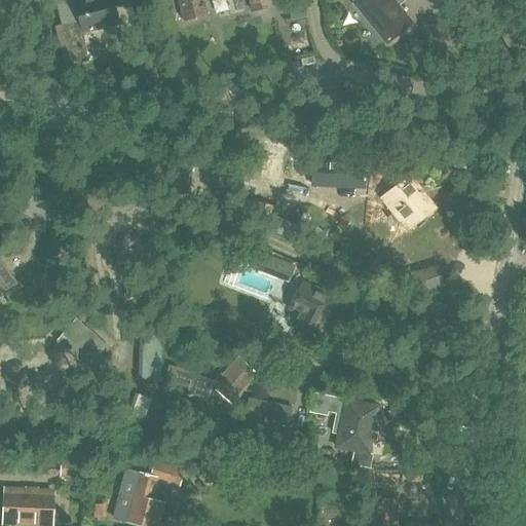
[(90,32),(95,31),(94,28),(120,21),(114,0),(87,0),(58,8),(64,30),(58,31),(67,65),(85,60),(79,36),(83,35),(85,41),(86,40),(83,31),(90,29),(90,32)]
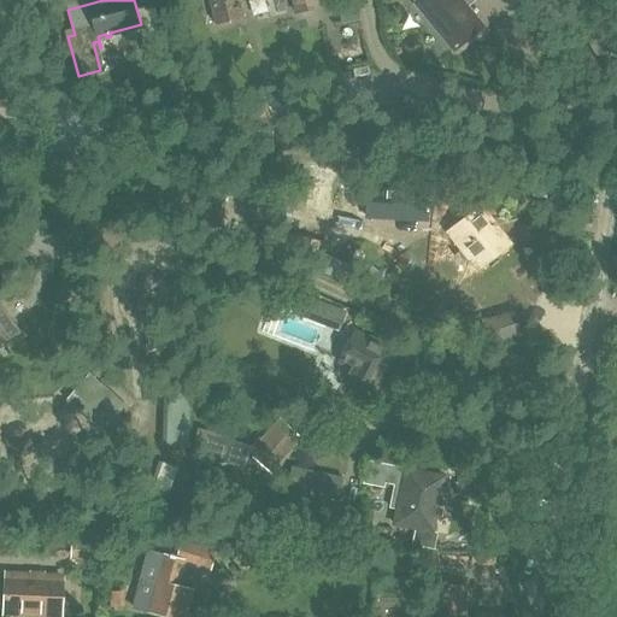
[(292,0),(295,12),(341,1),(340,0),(209,0),(215,23),(246,16),(242,0),(292,0)]
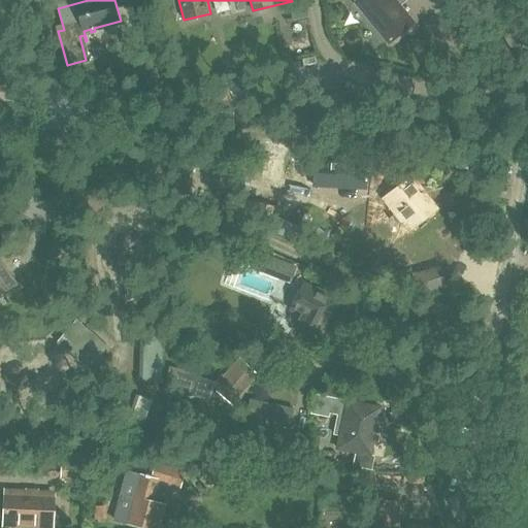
[(394,42),(417,24),(400,5),(406,0),(364,0),(361,3),(394,42)]
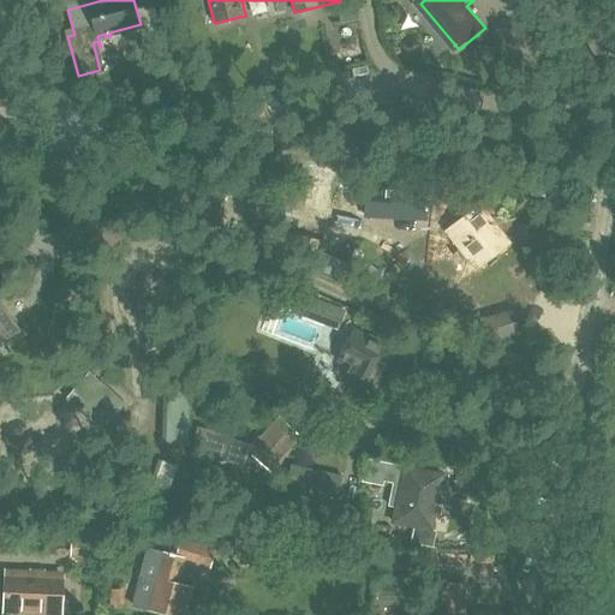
[(427,222),(428,187),(364,185),(364,221),(427,222)]
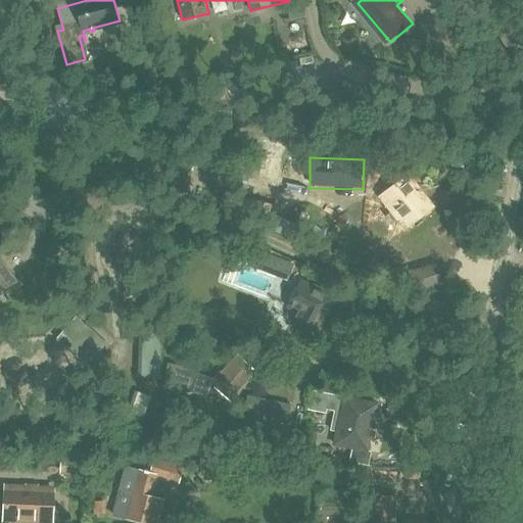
[(372,207),(371,231),(376,231),(376,245),(401,246),(401,232),(417,233),(417,239),(434,239),(434,233),(437,233),(437,217),(442,218),(443,201),(408,199),(408,189),(403,189),(387,189),(383,188),(383,198),(377,198),(377,208),(372,207)]
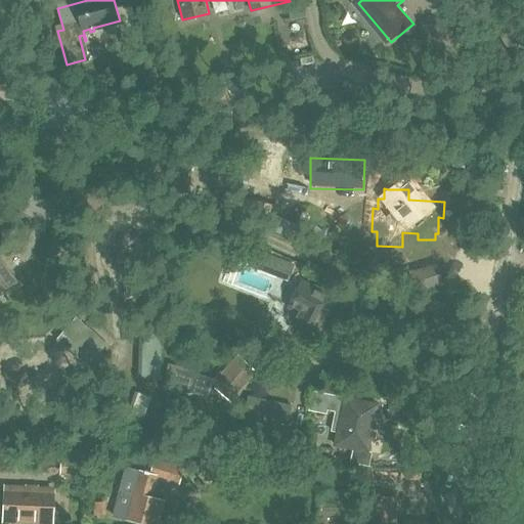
[(0,296),(19,281),(3,261),(0,264),(0,296)]
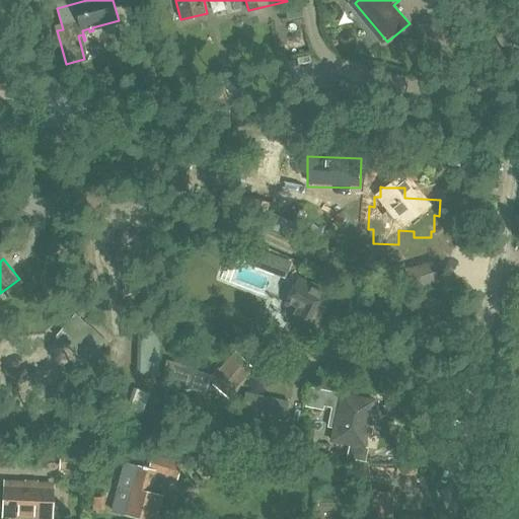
[(337,294),(298,276),(284,305),(291,309),(287,317),(317,332),(337,294)]
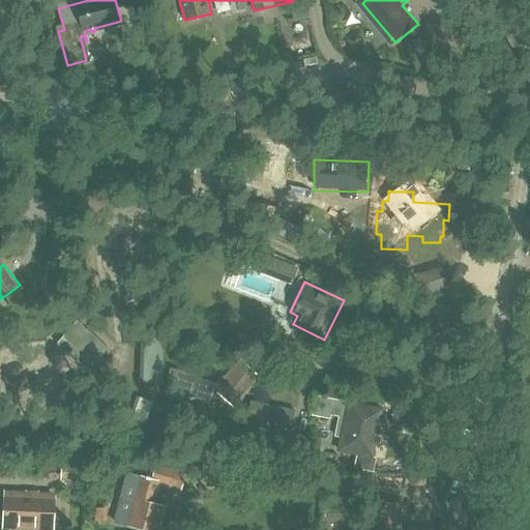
[(141,292),(125,295),(127,302),(143,299),(141,292)]
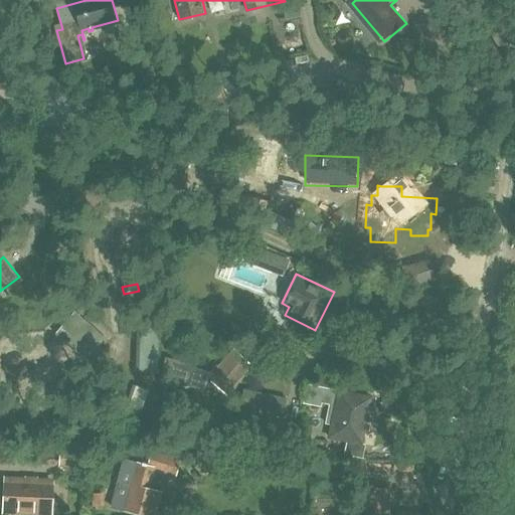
[(106,338),(74,311),(55,334),(87,360),(106,338)]
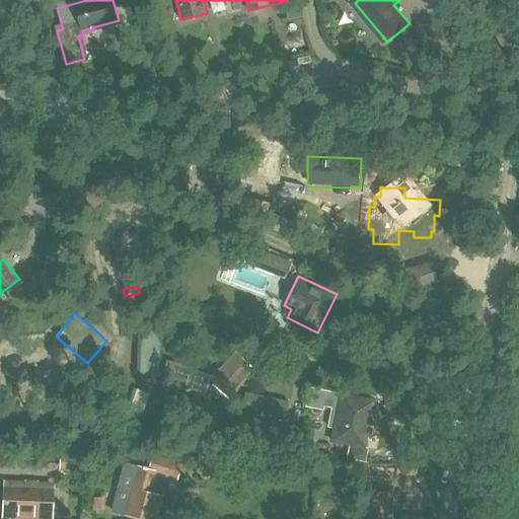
[(141,329),(141,377),(159,377),(159,329),(141,329)]
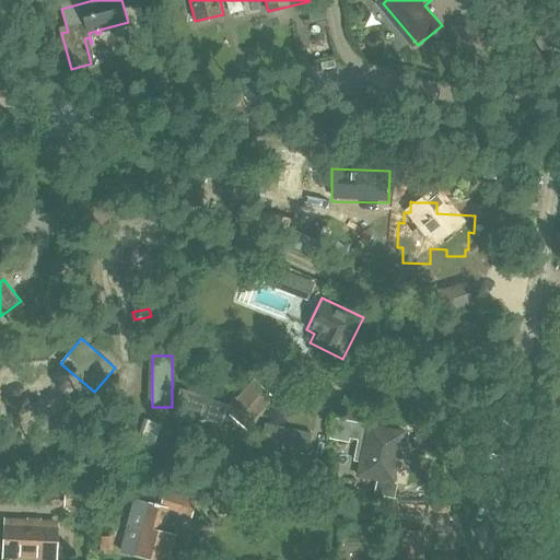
[(210,395),(181,388),(175,415),(231,427),(236,420),(247,430),(276,398),(256,378),(232,405),(209,399),(210,395)]
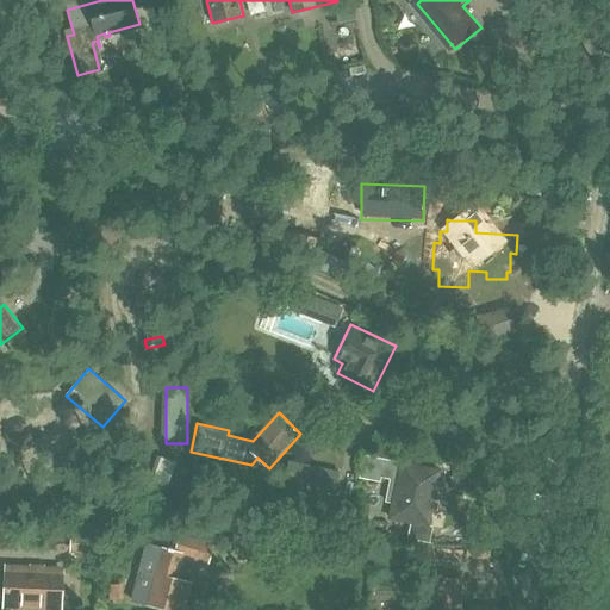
[(441,471),(363,455),(360,478),(380,481),(381,478),(390,479),(385,502),(391,503),(388,520),(411,523),(408,539),(430,543),(434,527),(429,526),(441,471)]
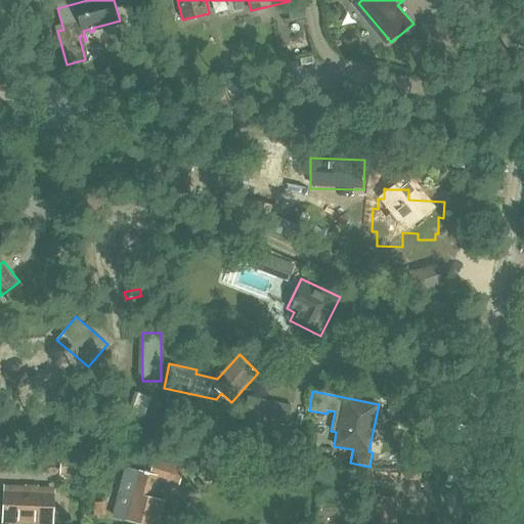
[(151,396),(139,392),(132,412),(145,417),(151,396)]
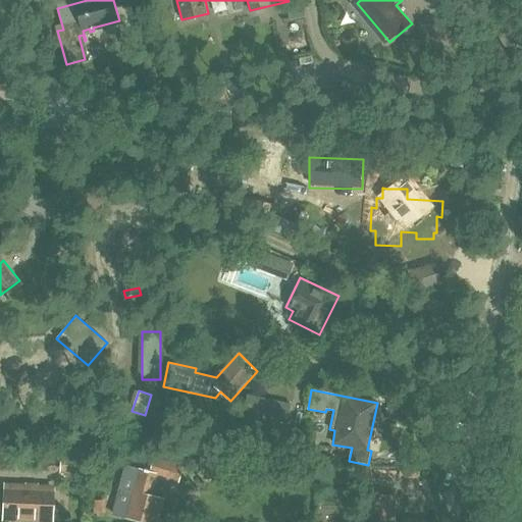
[(290,402),(247,392),(244,411),(286,419),(290,402)]
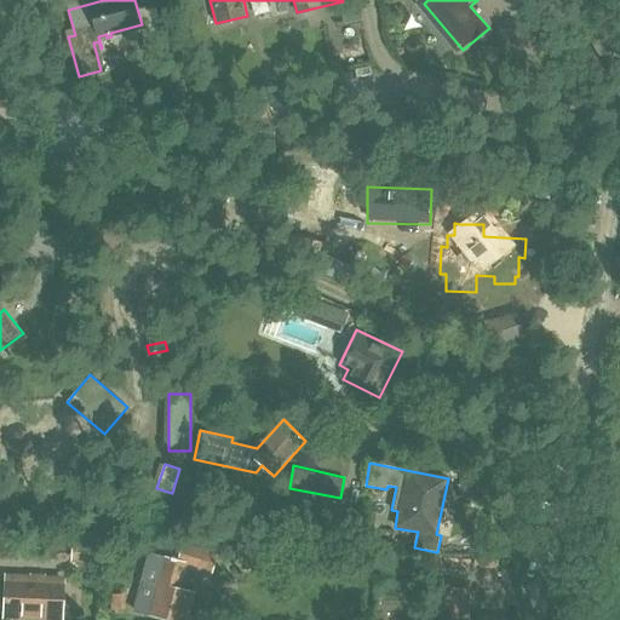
[(460,481),(458,497),(474,499),(477,483),(460,481)]
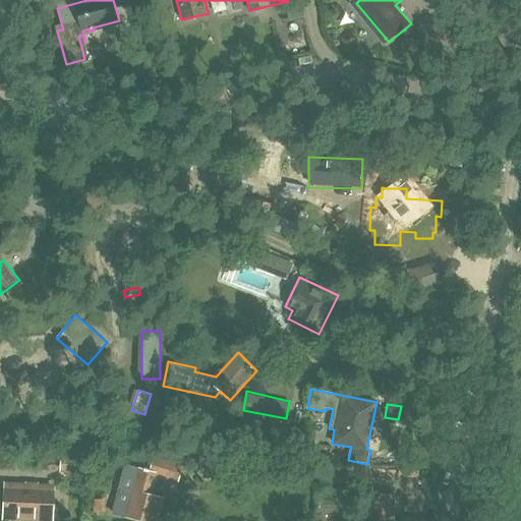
[(173,431),(164,432),(165,455),(175,454),(173,431)]
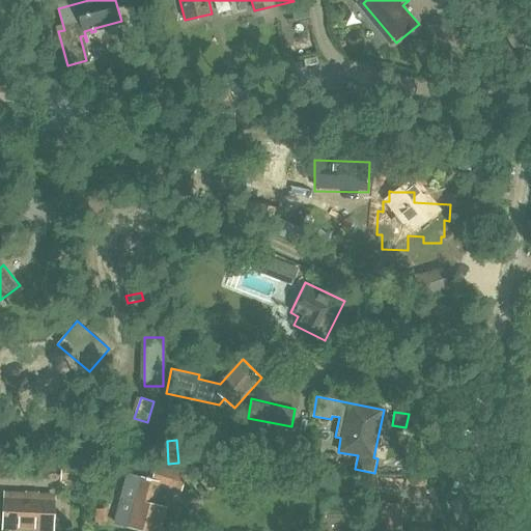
[(204,468),(205,453),(194,452),(193,467),(204,468)]
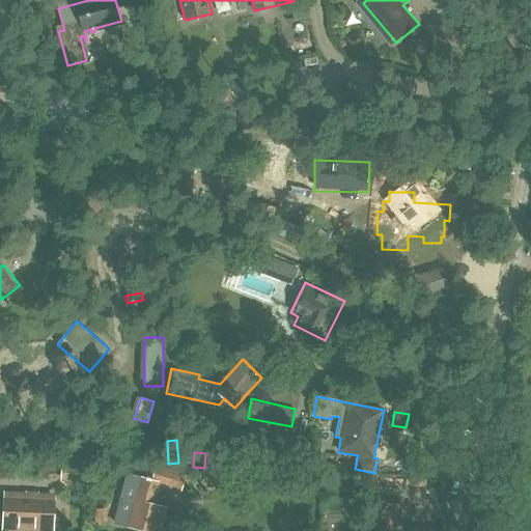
[(93,465),(62,463),(61,479),(77,480),(77,487),(92,488),(93,465)]
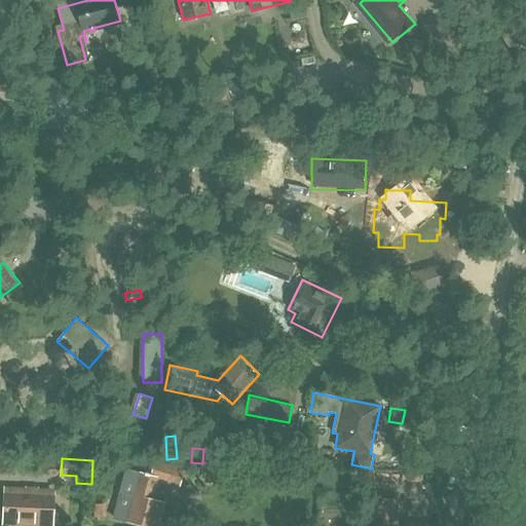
[(157,525),(165,502),(163,502),(167,484),(180,486),(184,467),(155,460),(151,475),(126,467),(113,519),(138,525),(157,525)]
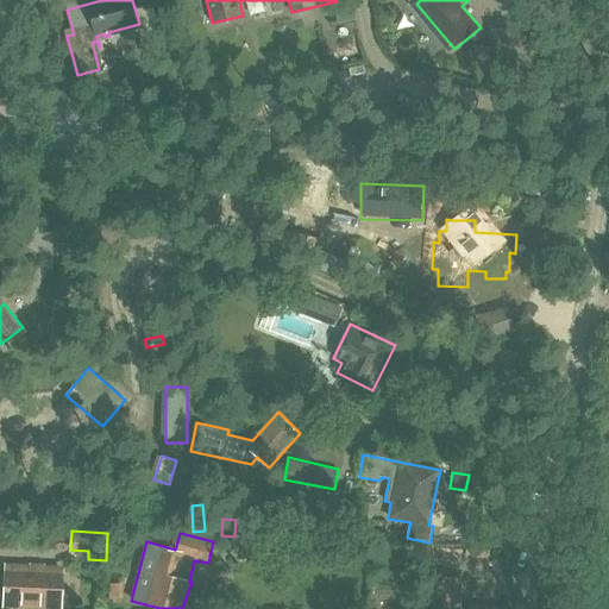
[(60,608),(61,570),(7,567),(6,604),(38,606),(38,608),(60,608)]
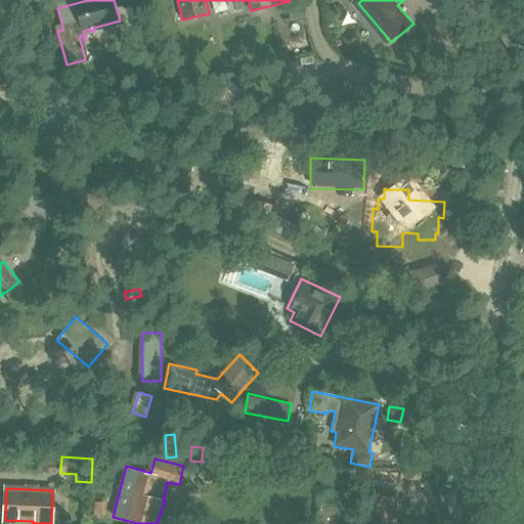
[(393,523),(394,494),(370,494),(369,523),(393,523)]
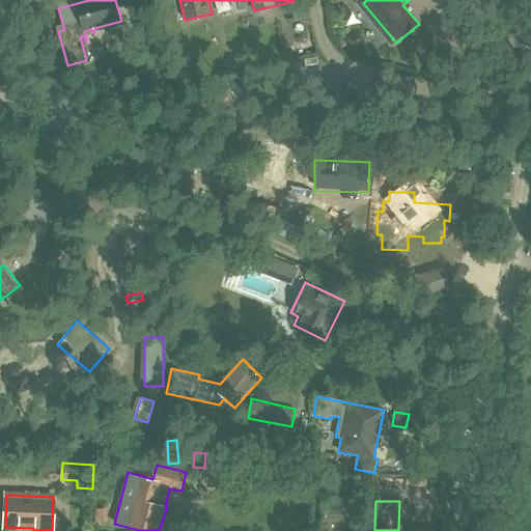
[(108,508),(94,509),(94,523),(108,522),(108,508)]
